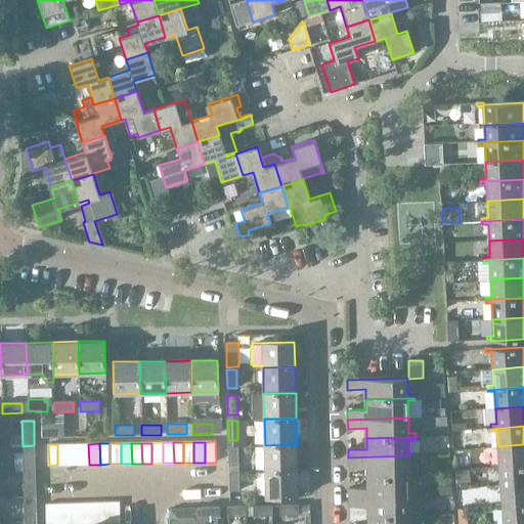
[(57,465),(68,465),(68,444),(57,444),(57,465)]
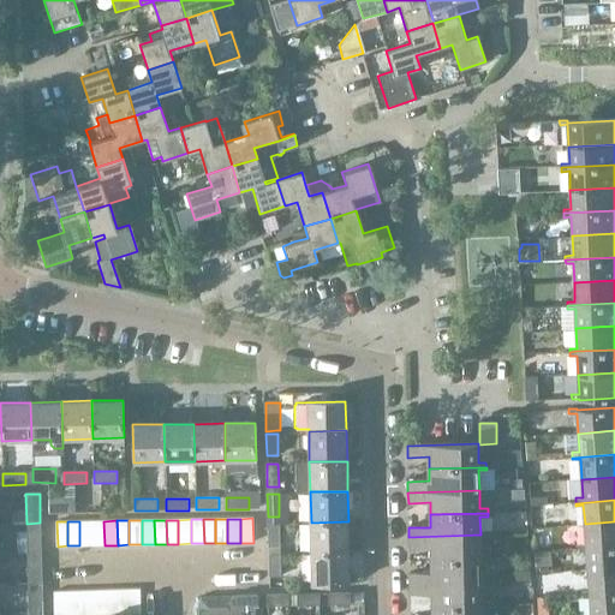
[(93,521),(79,521),(79,545),(93,545),(93,521)]
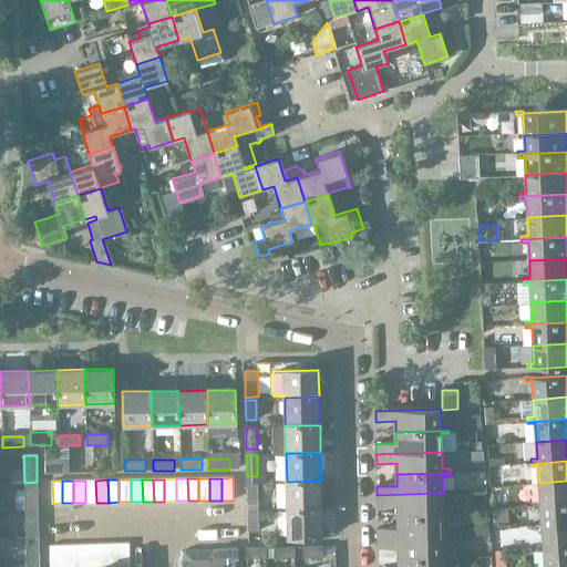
[(85,503),(96,503),(95,481),(85,481),(85,503)]
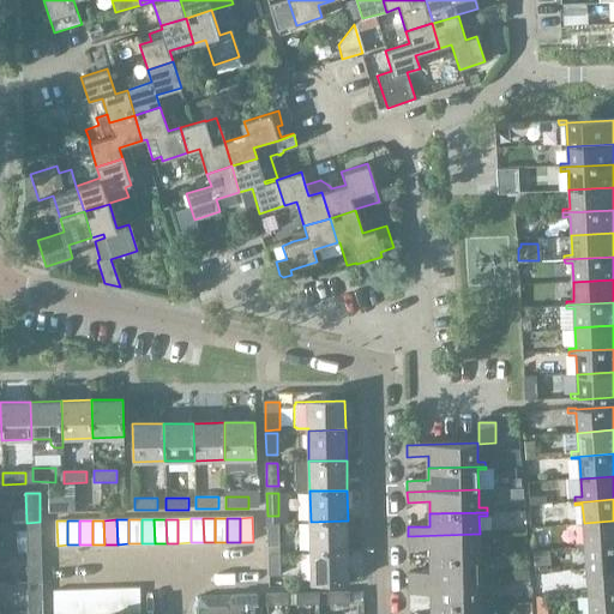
[(311,552),(345,551),(349,551),(348,521),(311,522),(311,552)]
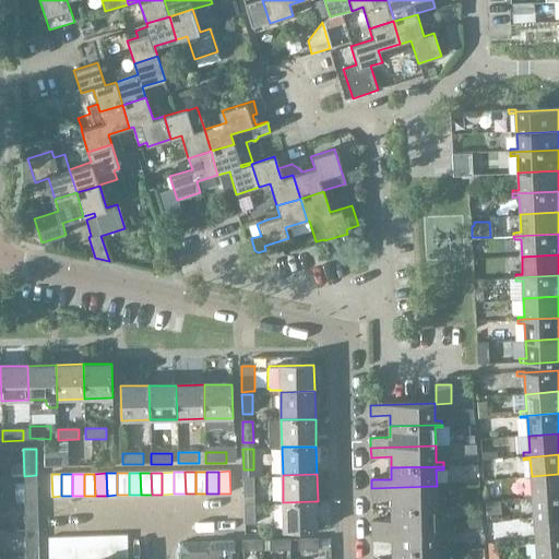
[(558,474),(532,476),(533,494),(525,495),(526,498),(558,495),(558,474)]
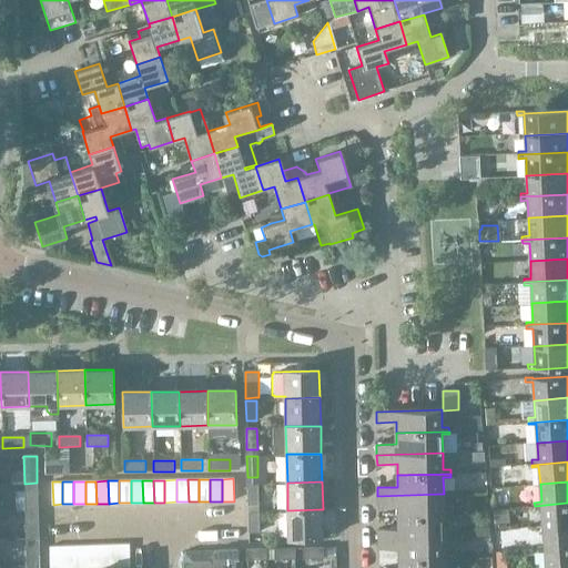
[(24,484),(24,510),(38,510),(37,483),(24,484)]
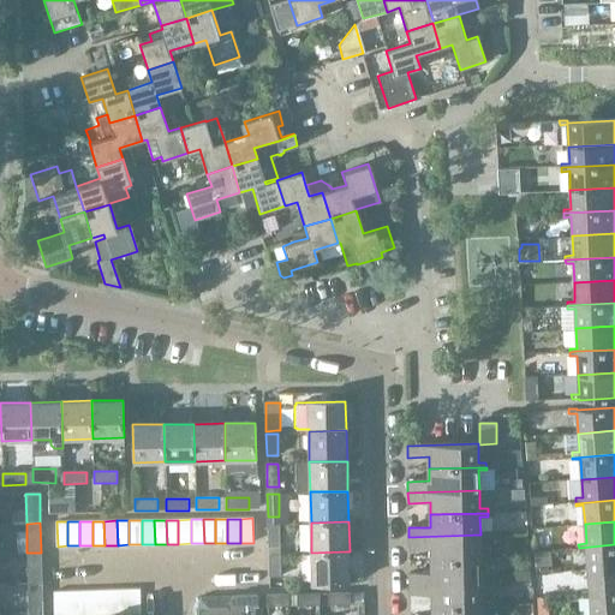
[(280,547),(279,525),(268,525),(269,547),(280,547)]
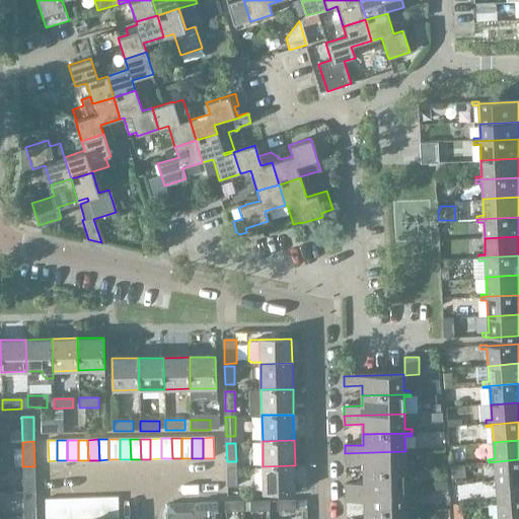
[(412,470),(412,468),(405,468),(405,451),(404,451),(345,453),(345,464),(363,464),(364,472),(405,470),(412,470)]
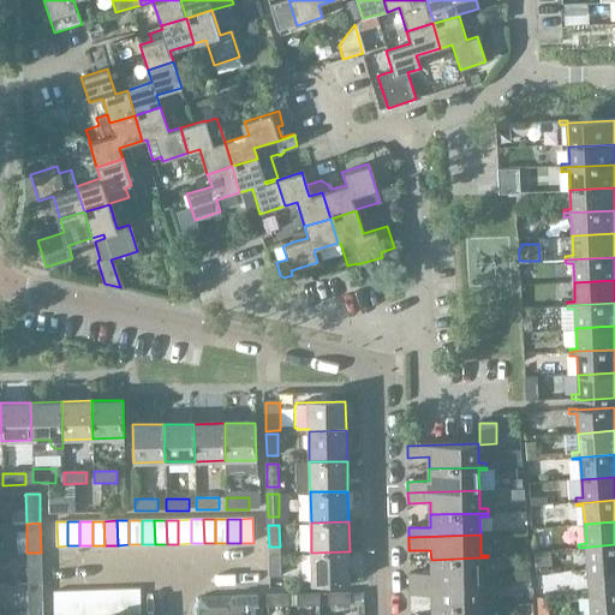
[(614,544),(579,548),(579,551),(586,551),(587,569),(614,567),(614,544)]
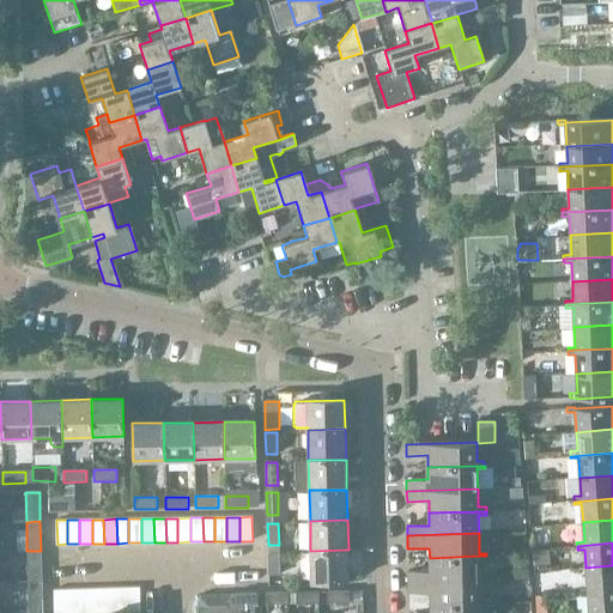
[(349,550),(345,550),(310,551),(311,582),(349,582),(349,550)]
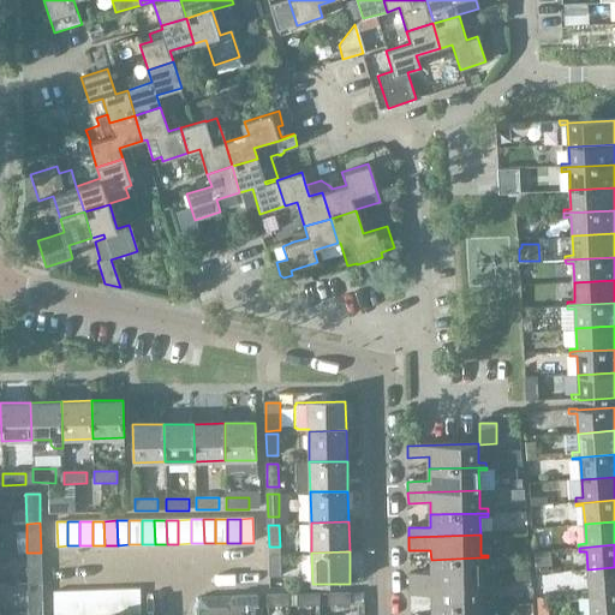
[(27,553),(28,584),(42,583),(41,553),(27,553)]
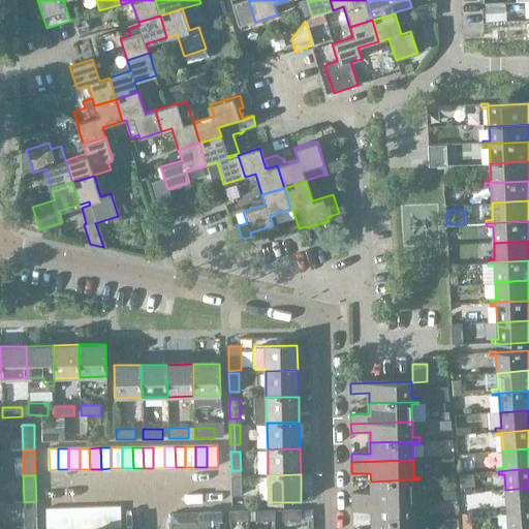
[(231,496),(241,496),(241,477),(231,477),(231,496)]
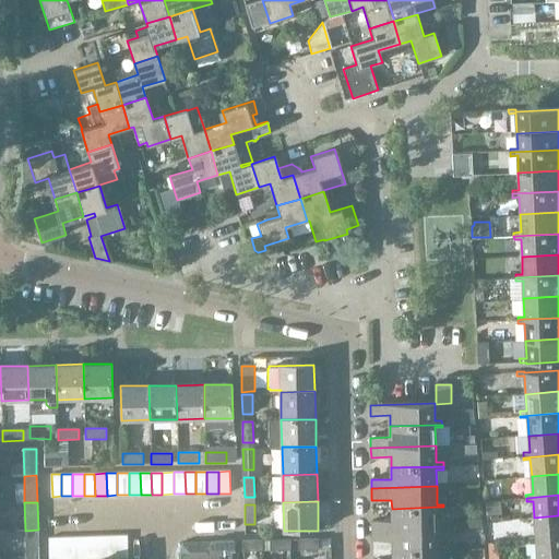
[(443,507),(437,507),(392,509),(392,521),(372,522),(372,530),(438,528),(437,511),(443,511),(443,507)]
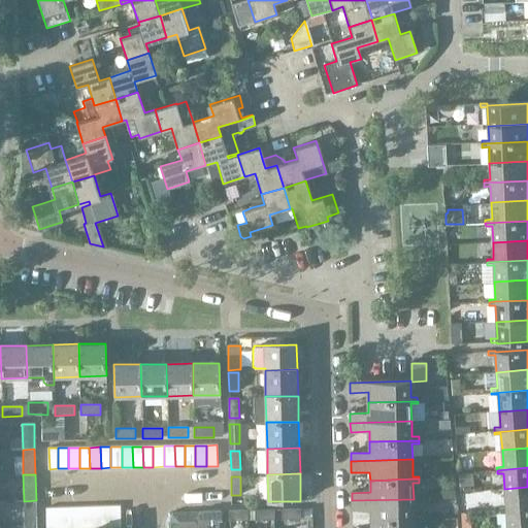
[(500,509),(506,509),(527,507),(527,487),(504,489),(506,506),(499,506),(500,509)]
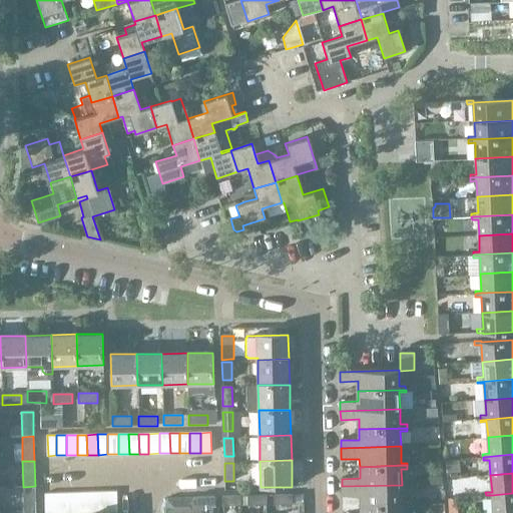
[(360,496),(360,505),(408,504),(408,501),(402,501),(402,485),(342,486),(342,497),(360,496)]
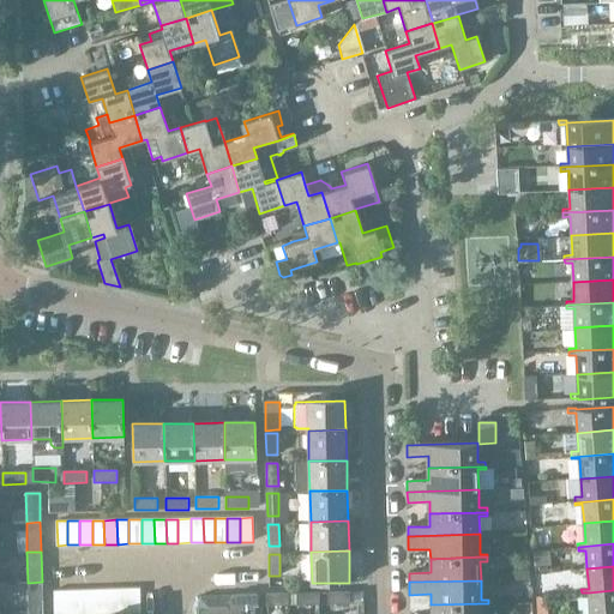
[(42,612),(42,582),(28,583),(29,612),(42,612)]
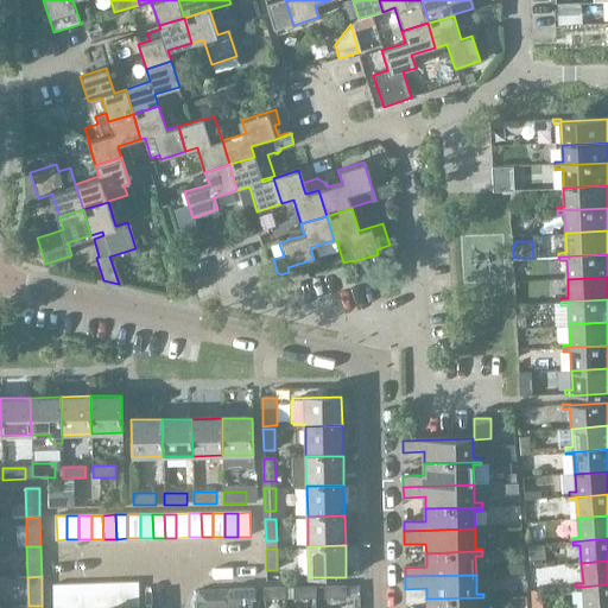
[(115,584),(115,607),(127,607),(127,583),(115,584)]
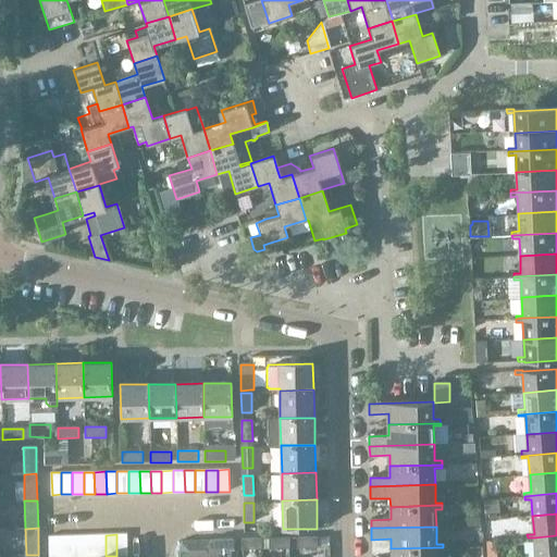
[(127,534),(116,534),(116,556),(126,556),(127,556),(127,534)]
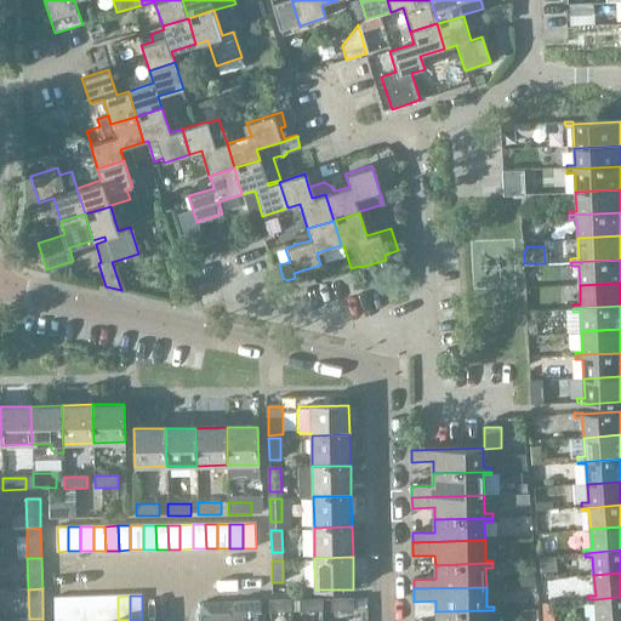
[(80,620),(80,597),(66,598),(66,620),(80,620)]
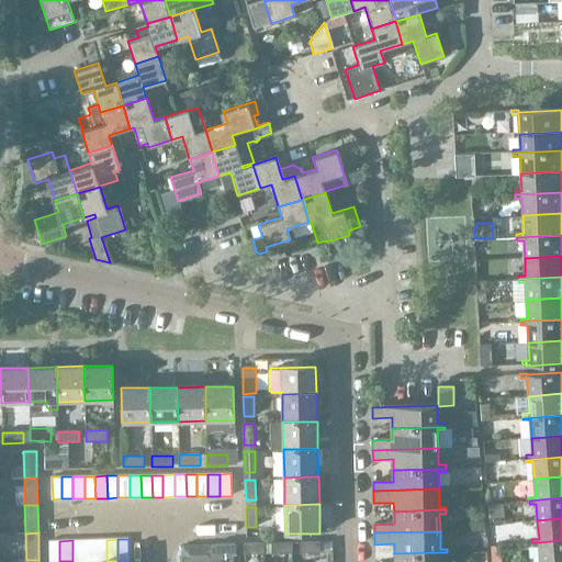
[(72,561),(83,561),(83,540),(72,540),(72,561)]
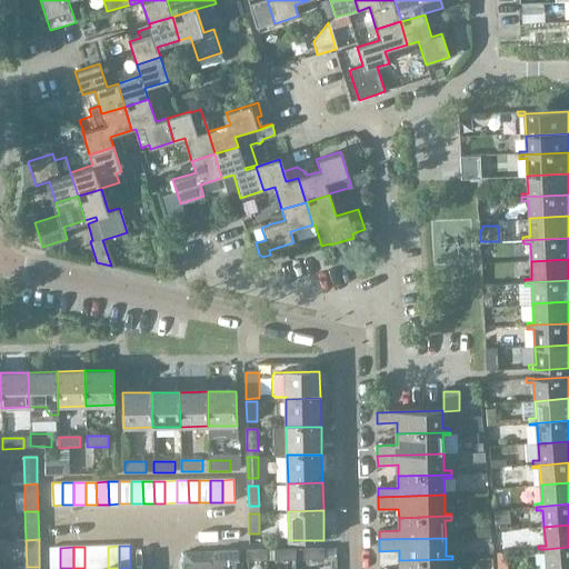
[(85,568),(97,568),(97,547),(85,547),(85,568)]
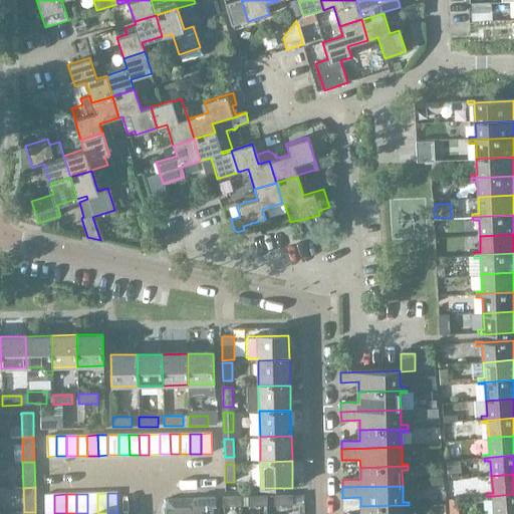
[(97,513),(97,494),(87,494),(87,513),(97,513)]
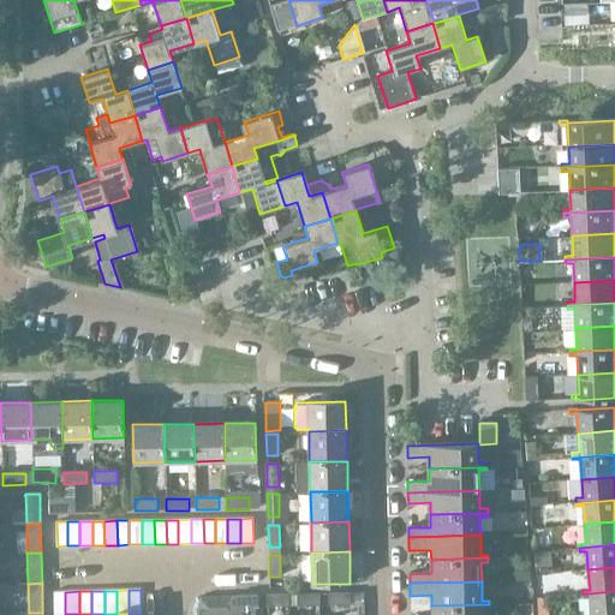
[(614,591),(590,593),(583,593),(583,597),(590,597),(591,614),(601,614),(614,614),(614,591)]
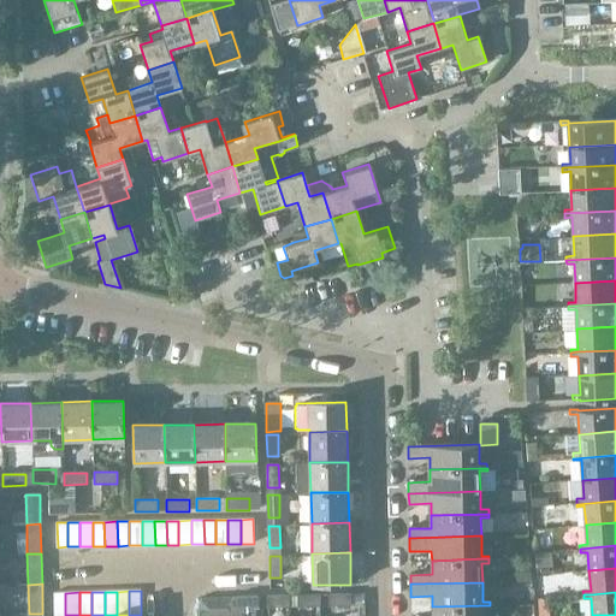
[(53,615),(65,615),(65,593),(53,593),(53,615)]
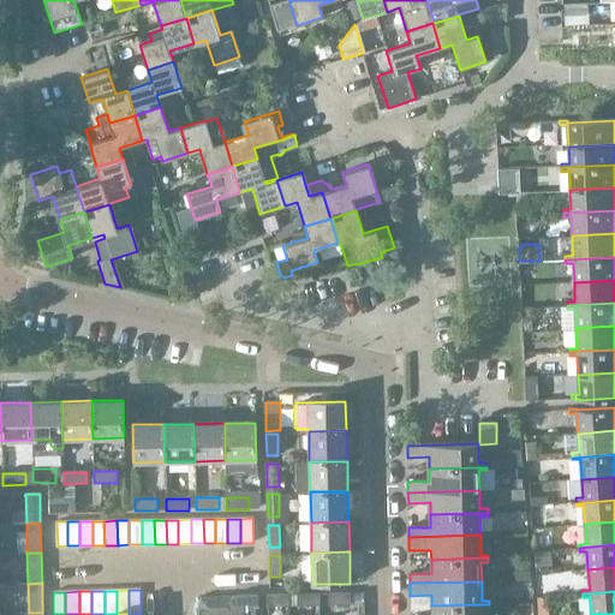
[(297,595),(297,605),(320,605),(318,593),(297,595)]
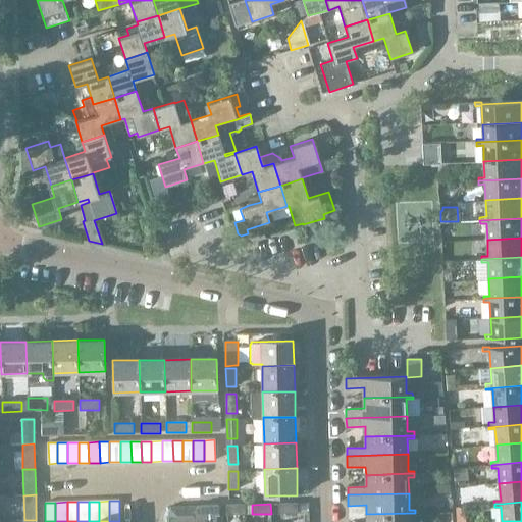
[(297,513),(297,504),(278,504),(278,514),(297,513)]
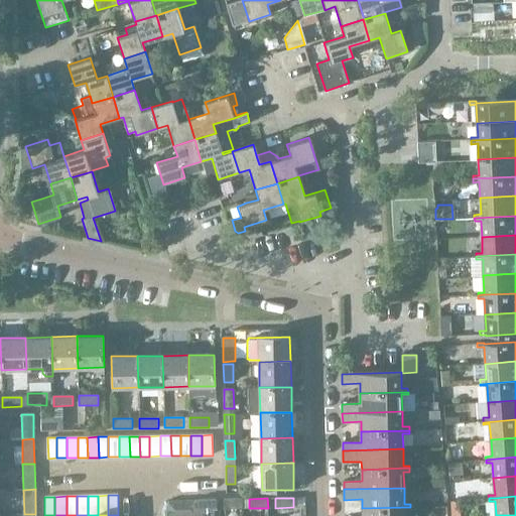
[(242,499),(224,500),(224,509),(242,508),(242,499)]
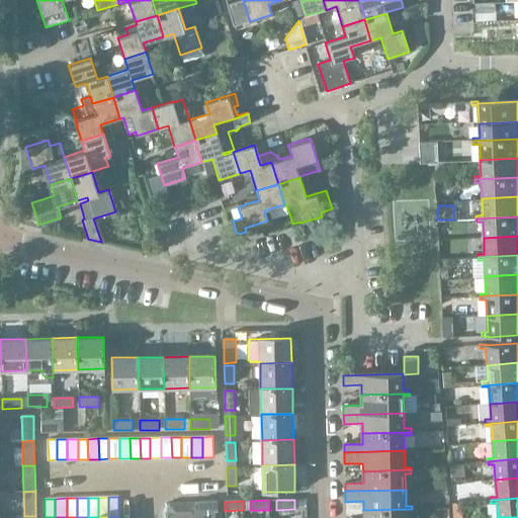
[(218,511),(218,502),(199,502),(199,512),(218,511)]
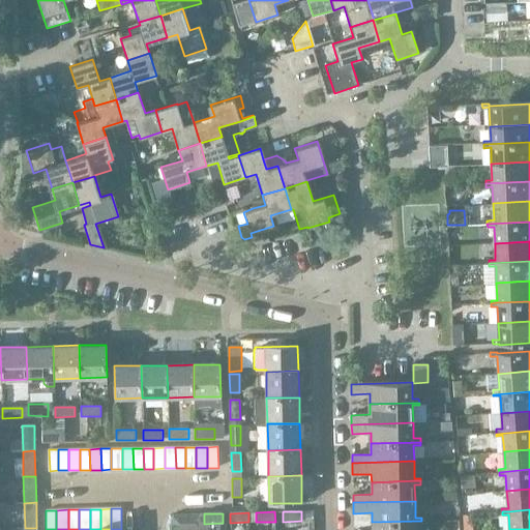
[(372,529),(415,529),(415,524),(421,524),(421,521),(372,522),(372,529)]
